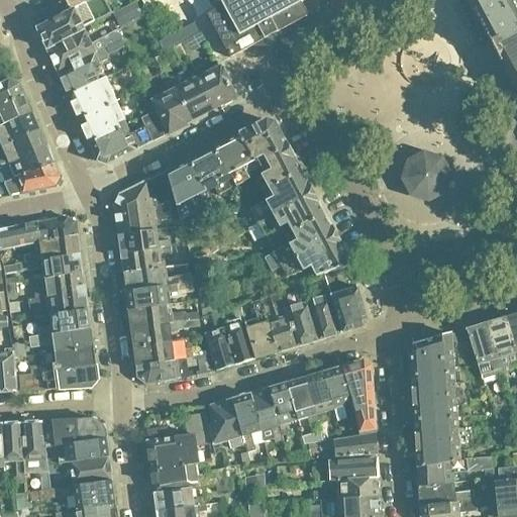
[(46,49),(112,14),(104,0),(88,0),(86,2),(84,0),(63,0),(52,6),(58,17),(36,28),(39,34),(40,34),(44,43),(43,43),(46,49)]
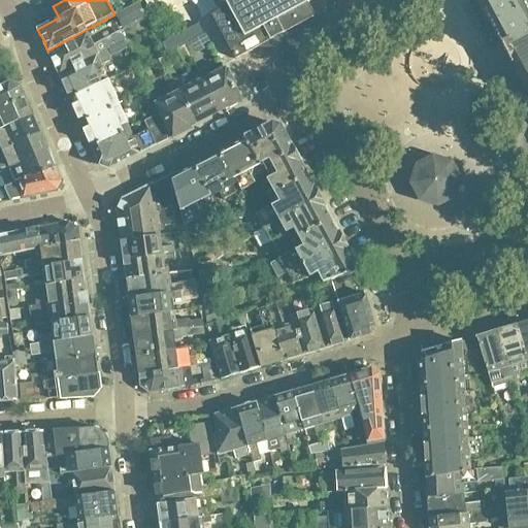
[(224,0),(228,6),(211,14),(235,59),(259,46),(272,46),(272,39),(315,17),(314,15),(341,0),(224,0)]
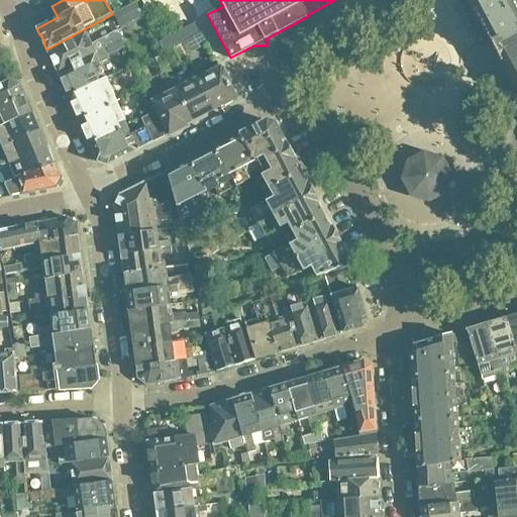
[(516,0),(467,0),(472,8),(471,8),(473,11),(473,10),(486,34),(485,34),(487,36),(491,42),(494,48),(516,35),(516,0)]
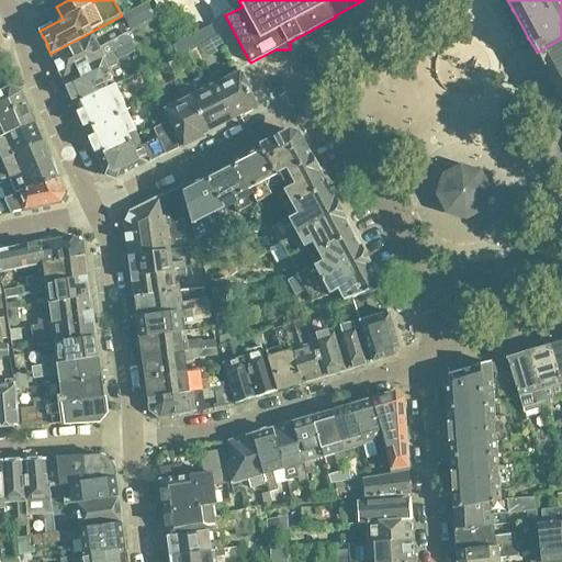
[(132,33),(156,20),(147,2),(122,15),(132,33)]
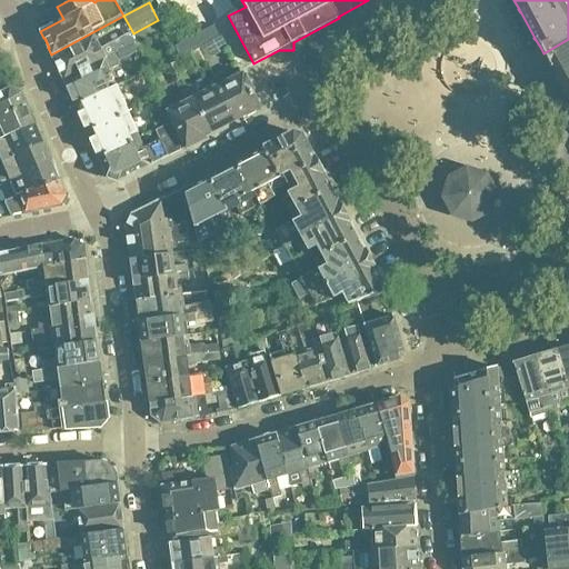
[(213,26),(182,41),(188,52),(197,48),(205,43),(219,37),(213,26)]
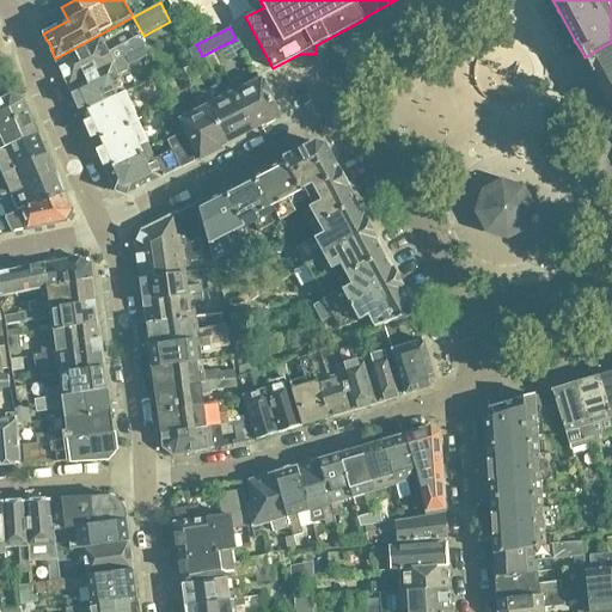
[(68,86),(144,44),(139,35),(106,50),(101,40),(56,62),(68,86)]
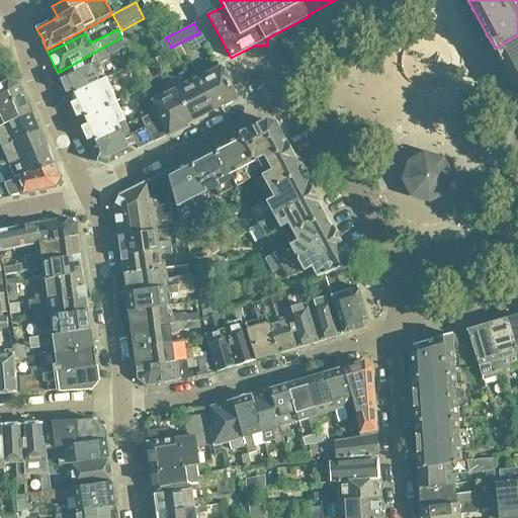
[(517,35),(495,49),(501,60),(500,61),(501,63),(502,63),(508,75),(509,77),(510,77),(517,92),(517,35)]
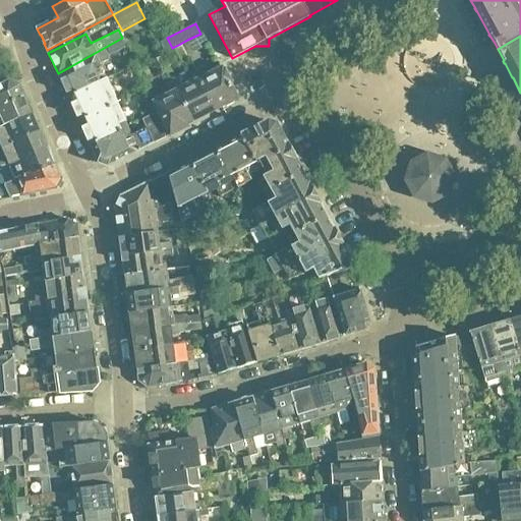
[(68,98),(106,77),(99,64),(109,60),(106,55),(126,46),(122,38),(58,73),(68,98)]
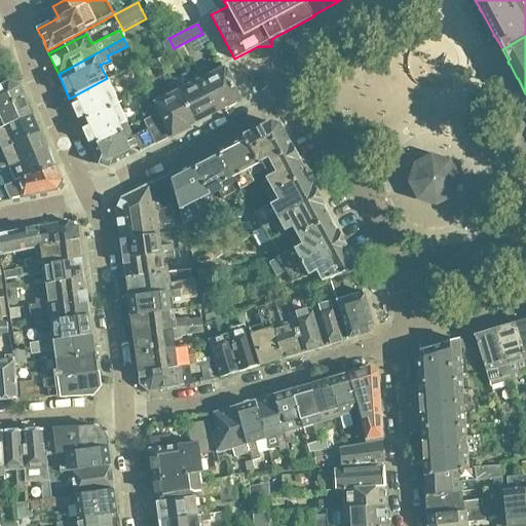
[(196,53),(189,40),(182,44),(188,58),(196,53)]
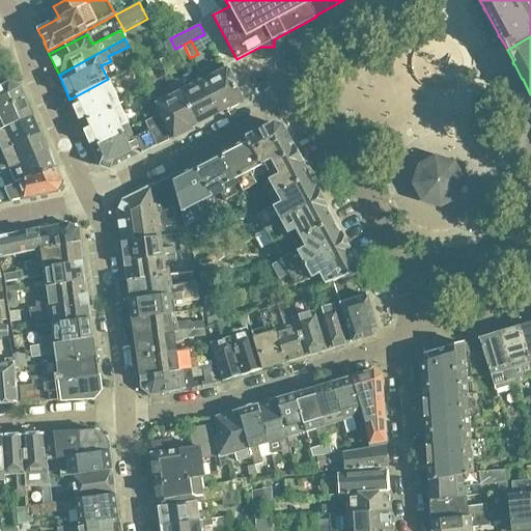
[(190,58),(184,45),(175,49),(182,62),(190,58)]
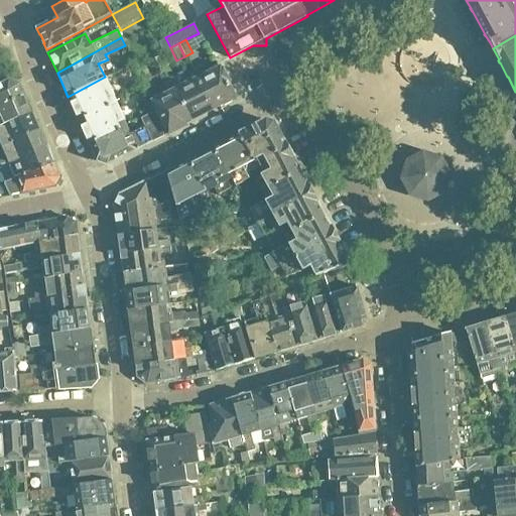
[(165,72),(159,59),(151,63),(157,75),(165,72)]
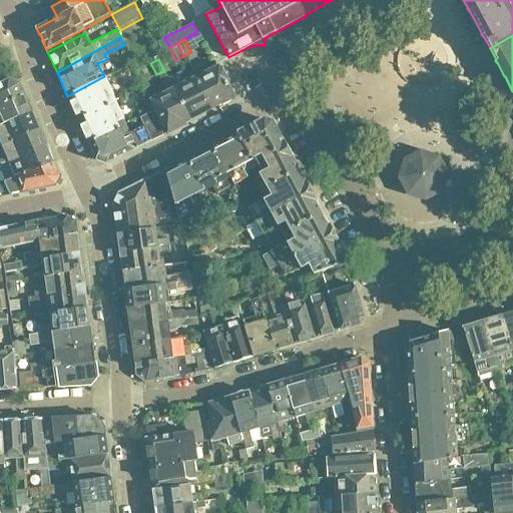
[(232,97),(217,67),(205,73),(202,67),(198,66),(191,69),(194,74),(193,75),(209,107),(210,107),(209,105),(215,102),(216,105),(219,103),(221,105),(229,101),(231,97),(232,97)]
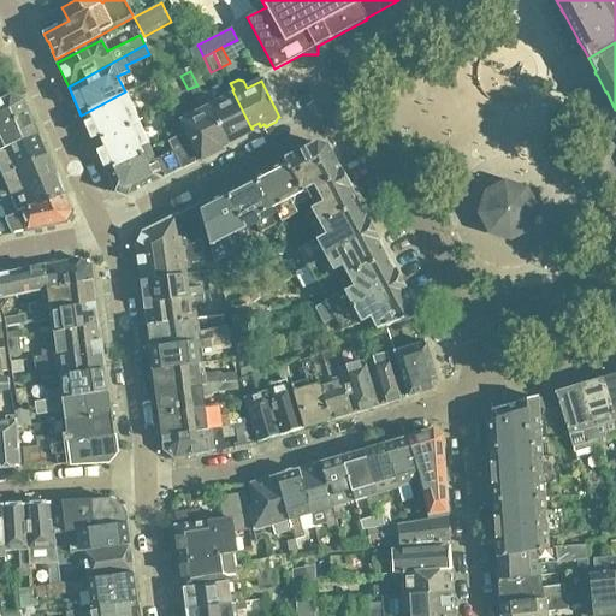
[(250,129),(252,129),(232,90),(224,95),(218,83),(201,93),(202,96),(226,143),(244,134),(242,131),(249,128),(250,129)]
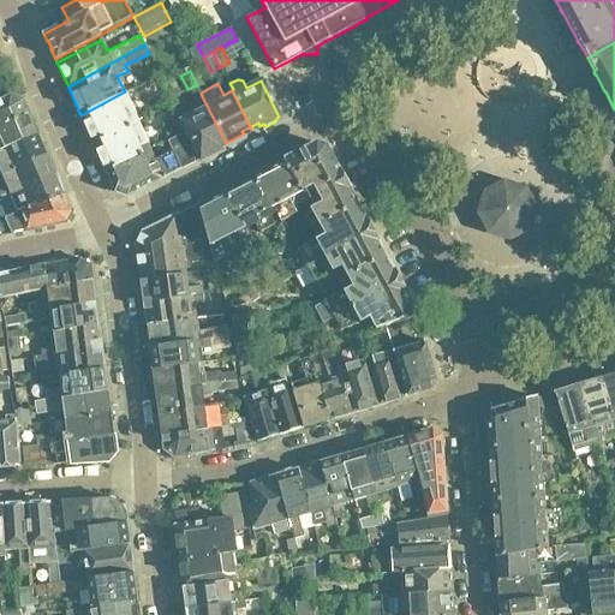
[(137,119),(125,91),(81,115),(94,142),(137,119)]
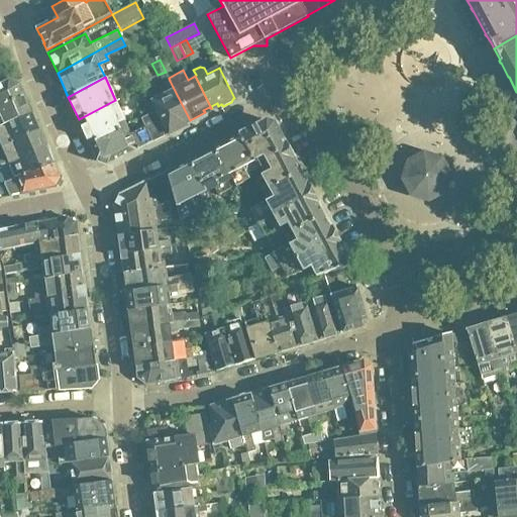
[(0,104),(22,92),(18,84),(8,80),(0,84),(0,104)]
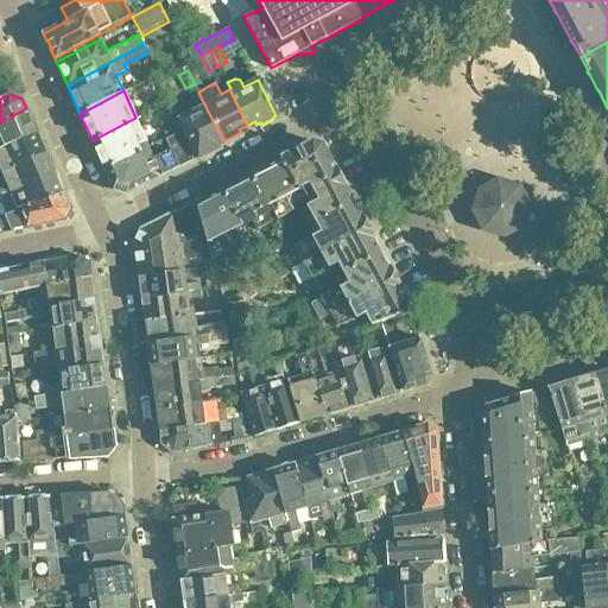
[(223,141),(200,95),(191,99),(195,106),(181,114),(190,133),(187,134),(198,158),(216,149),(215,145),(223,141)]
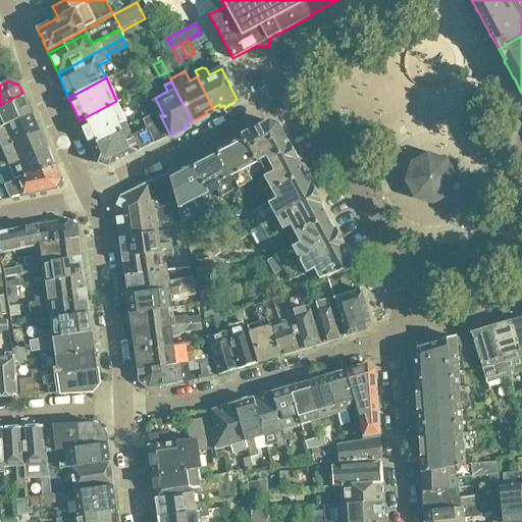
[(0,127),(32,114),(22,93),(0,105),(0,127)]
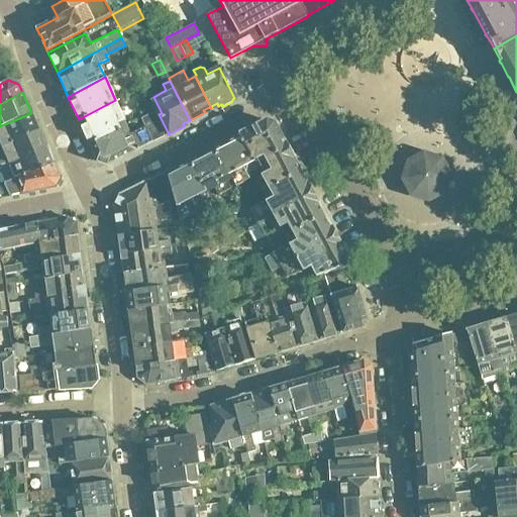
[(148,99),(137,105),(143,116),(154,111),(148,99)]
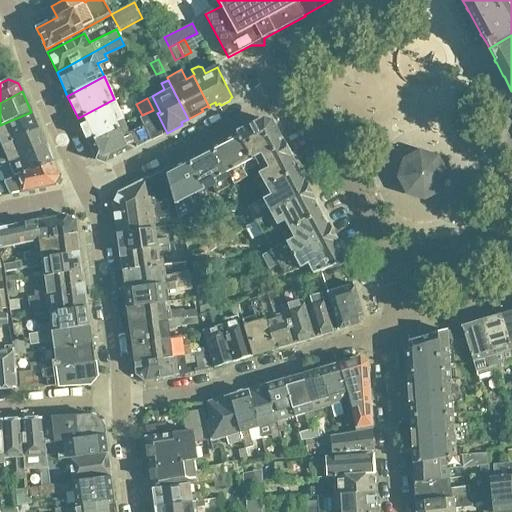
[(121,112),(114,99),(78,118),(89,142),(124,123),(119,113),(121,112)]
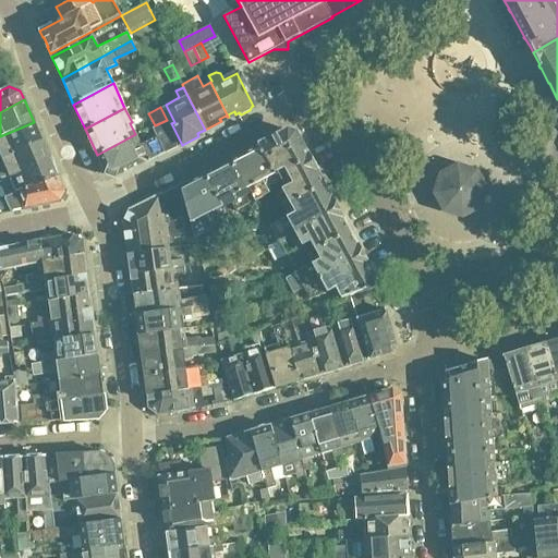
[(113,178),(173,149),(178,147),(169,129),(171,128),(167,120),(155,125),(152,128),(156,135),(140,143),(135,134),(97,155),(106,174),(113,178)]
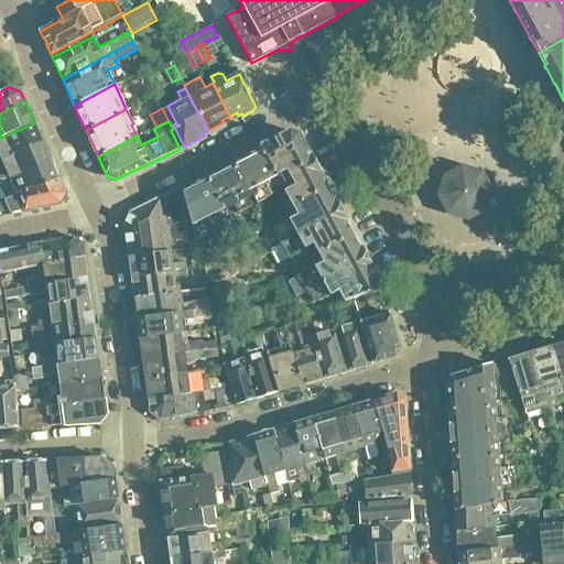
[(0,154),(2,159),(43,142),(34,123),(0,138),(0,154)]
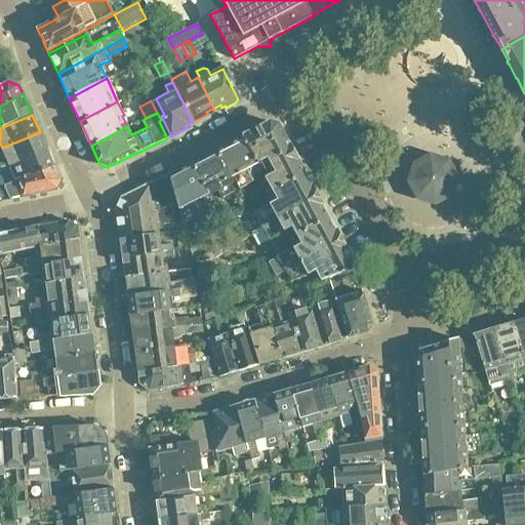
[(290,147),(279,126),(279,127),(277,124),(276,123),(275,124),(271,123),(271,122),(270,121),(241,136),(255,163),(265,158),(266,160),(290,147)]
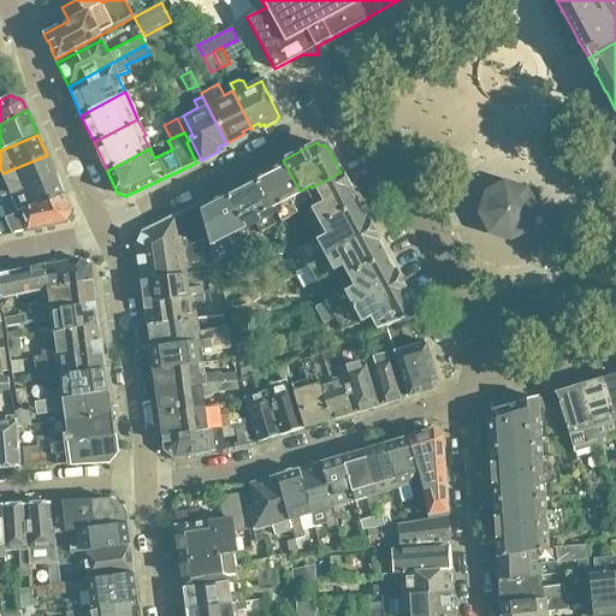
[(0,199),(55,176),(47,155),(3,173),(6,184),(0,187),(0,199)]
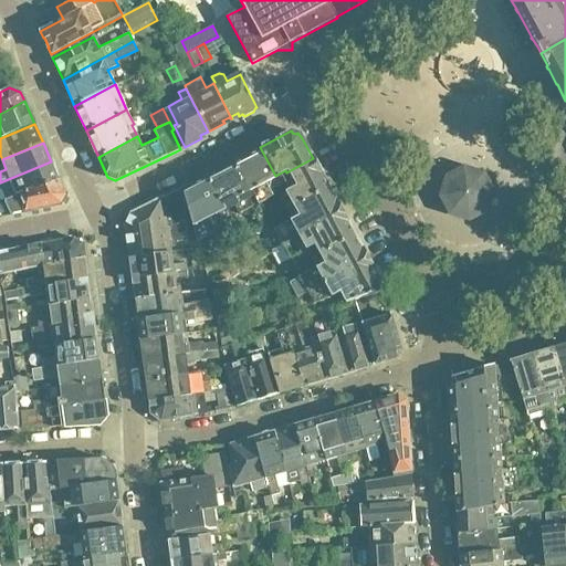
[(275,176),(260,147),(259,147),(259,148),(257,149),(257,148),(240,157),(241,157),(234,160),(233,160),(231,161),(231,163),(248,190),(250,189),(258,203),(273,196),(265,180),(275,176)]
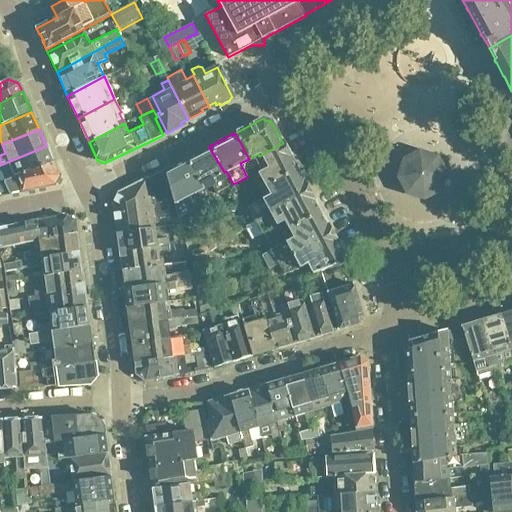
[(297,171),(288,152),(287,153),(284,147),(284,146),(283,143),(259,156),(266,168),(257,173),(256,172),(250,176),(259,192),(297,171)]
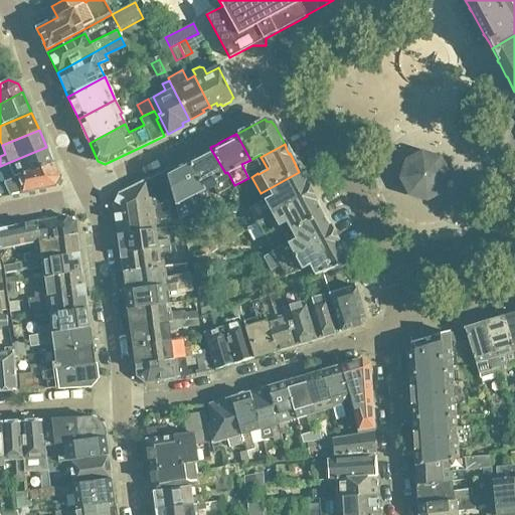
[(7,181),(54,164),(46,147),(0,166),(0,172),(2,171),(7,181)]
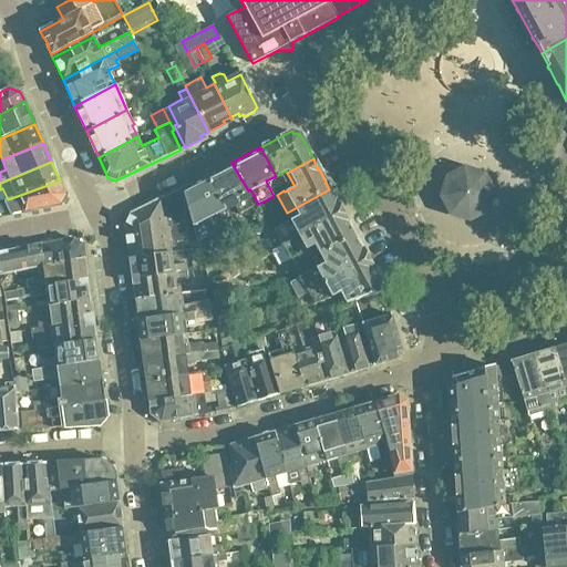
[(248,191),(232,163),(225,166),(225,165),(206,174),(224,208),(223,209),(223,210),(235,205),(239,214),(253,206),(245,192),(248,191)]
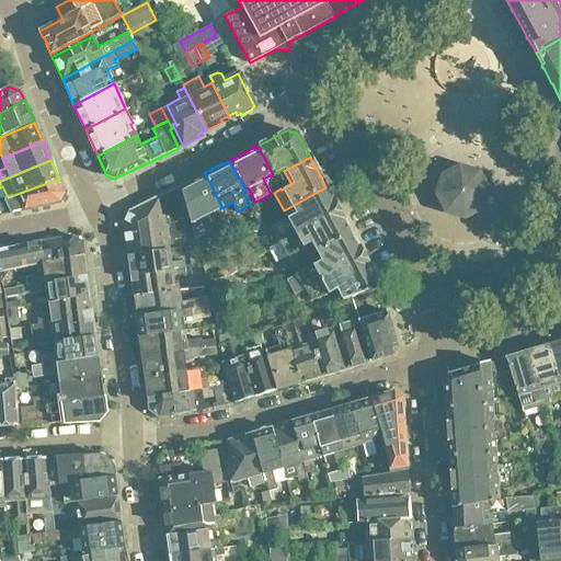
[(483,187),(483,186),(483,184),(482,183),(482,182),(481,181),(480,180),(479,179),(479,178),(478,176),(477,175),(476,174),(474,173),(473,173),(472,172),(470,172),(469,171),(468,171),(467,171),(465,170),(464,170),(462,170),(461,170),(459,171),(458,171),(457,171),(456,171),(455,172),(453,172),(451,173),(450,174),(449,174),(448,175),(447,176),(446,178),(445,179),(445,180),(444,181),(443,182),(443,183),(442,184),(442,186),(442,187),(441,189),(441,190),(441,191),(441,193),(441,194),(441,195),(442,197),(442,198),(442,199),(443,201),(443,202),(444,203),(445,204),(445,205),(446,206),(447,207),(448,208),(449,209),(450,210),(451,210),(453,212),(454,213),(455,213),(456,213),(458,214),(459,214),(460,214),(461,214),(464,214),(465,214),(466,214),(467,214),(469,213),(470,213),(471,213),(472,212),(473,210),(474,210),(476,209),(477,208),(478,207),(479,206),(480,205),(481,204),(481,203),(482,202),(482,201),(483,199),(483,198),(484,196),(484,195),(484,194),(484,193),(484,191),(484,190),(484,189),(483,187)]
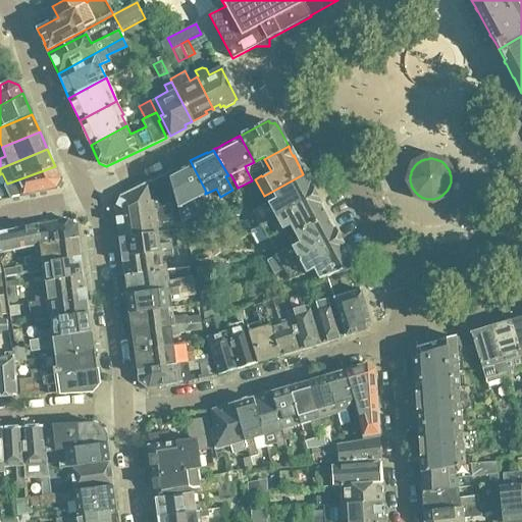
[(206,192),(190,160),(174,168),(166,172),(173,194),(183,221),(202,210),(200,205),(208,200),(205,194),(205,193),(206,192)]
